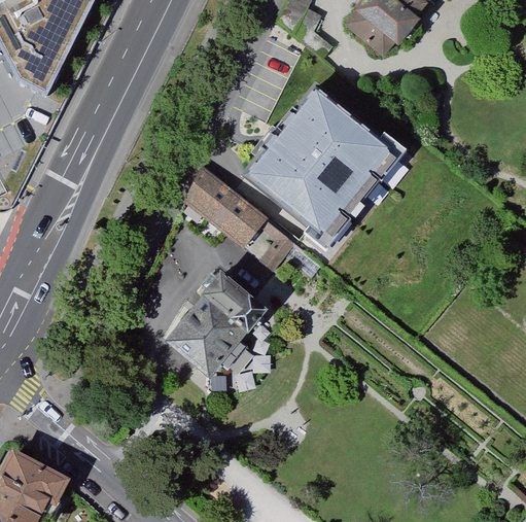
[(0,0),(0,50),(4,48),(18,74),(49,90),(95,0),(0,0)]
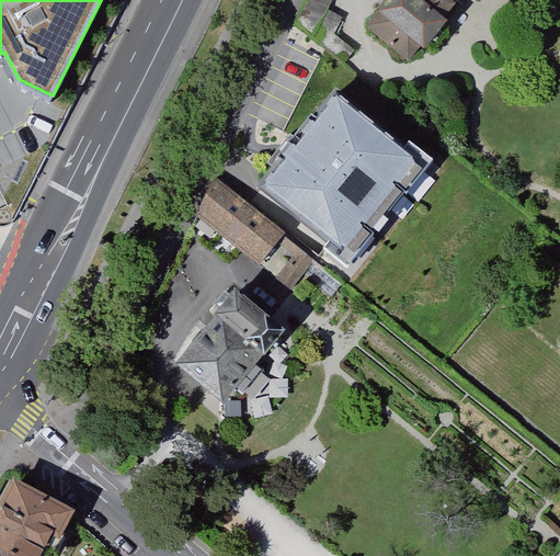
[(307,0),(293,23),(351,59),(357,48),(341,29),(350,14),(336,6),(340,0),(307,0)]
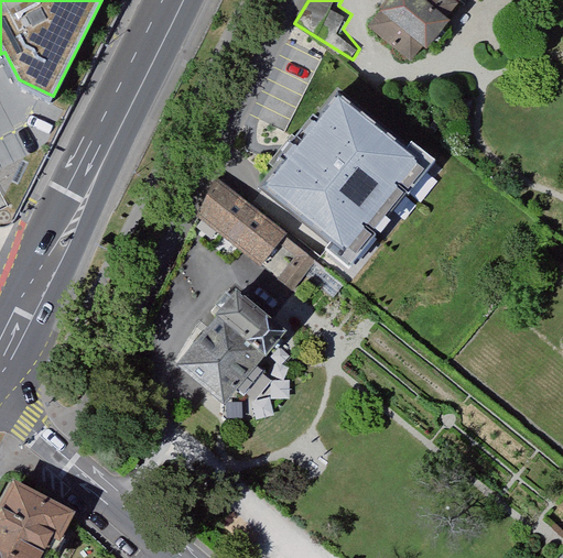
[(399,0),(375,29),(418,61),(469,0),(399,0)]
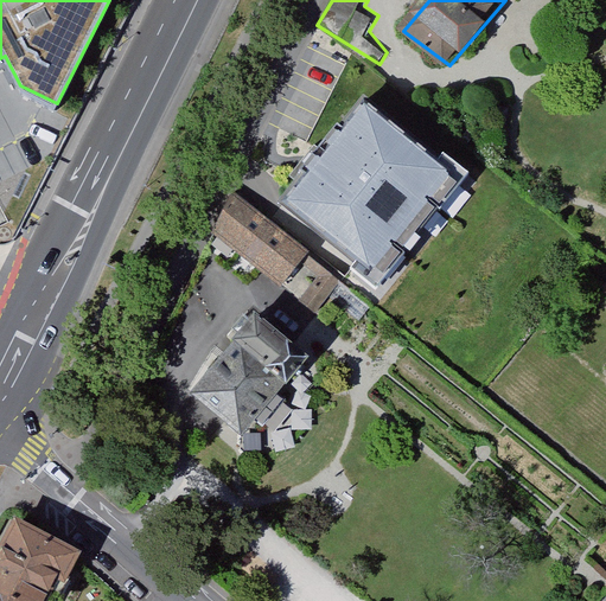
[(367,103),(287,202),(376,272),(451,173),(367,103)]
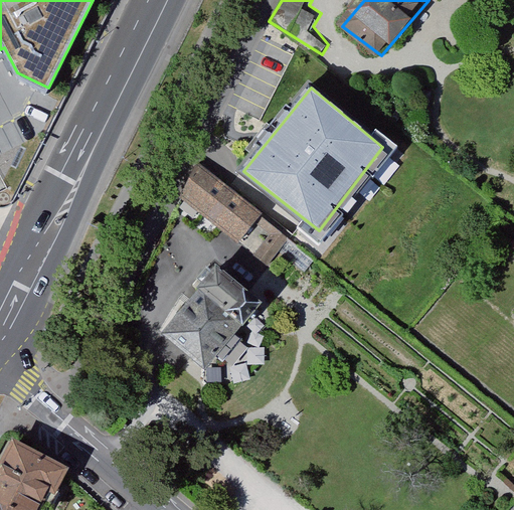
[(174,191),(236,241),(259,215),(250,209),(233,195),(226,190),(205,173),(195,165),(174,191)]
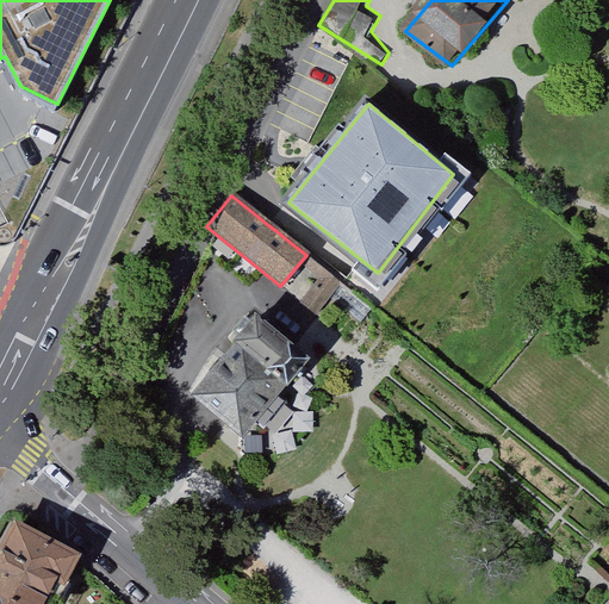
[(193,397),(244,437),(314,352),(261,311),(193,397)]
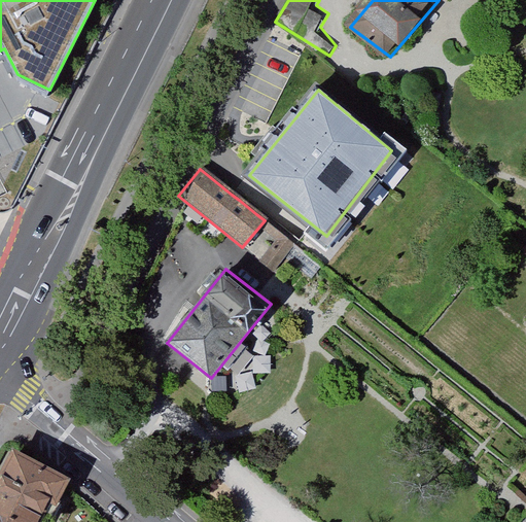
[(14,444),(0,472),(0,521),(42,521),(66,478),(14,444)]
